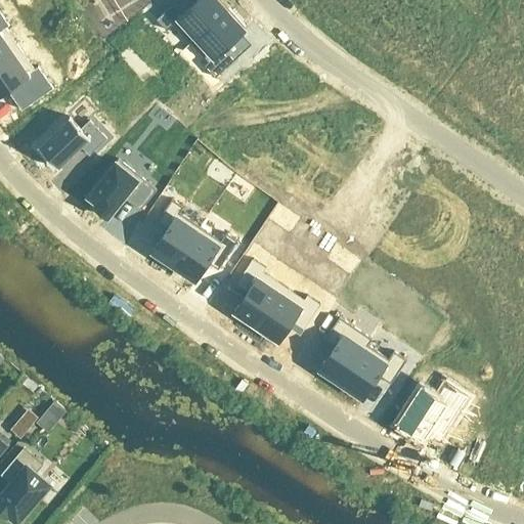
[(182,0),(177,0),(157,19),(167,31),(174,24),(191,43),(226,11),(216,0),(198,0),(194,3),(192,5),(188,5),(182,0)]
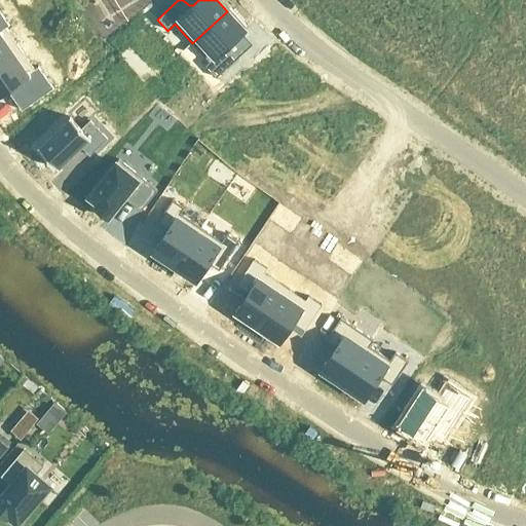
[(0,11),(0,63),(21,48),(6,28),(9,26),(0,11)]
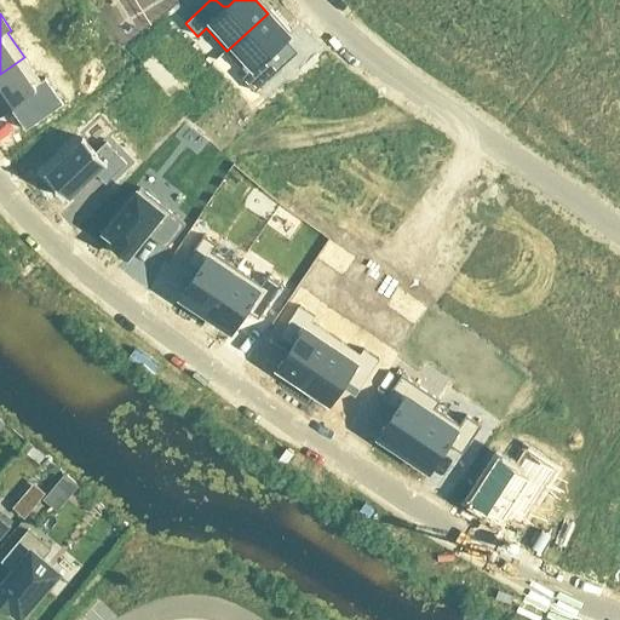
[(268,13),(227,51),(247,74),(242,78),(254,92),(280,69),(270,58),(270,53),(285,40),(290,36),(268,13)]
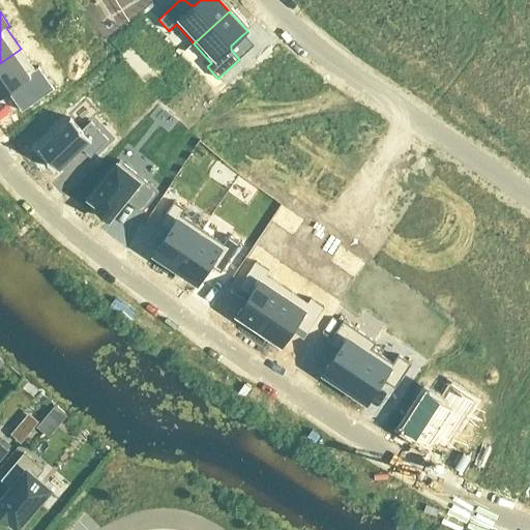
[(21,49),(0,63),(0,96),(7,91),(22,112),(54,89),(38,67),(35,70),(21,49)]
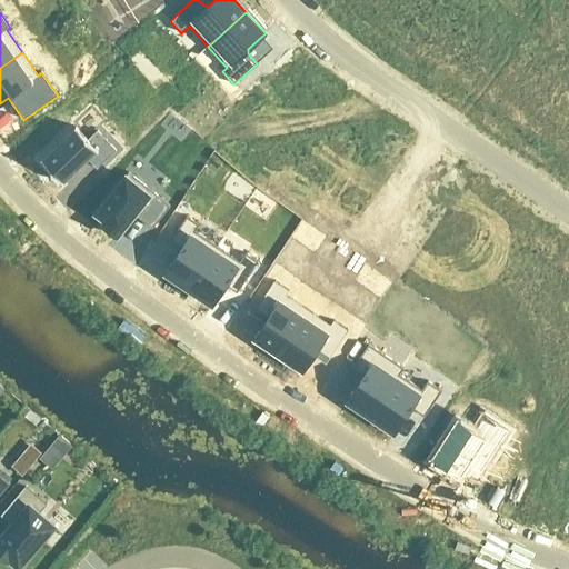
[(42,159),(41,160),(65,183),(66,182),(65,181),(88,159),(97,169),(117,150),(98,130),(88,139),(76,127),(75,128),(76,129),(43,160),(42,159)]
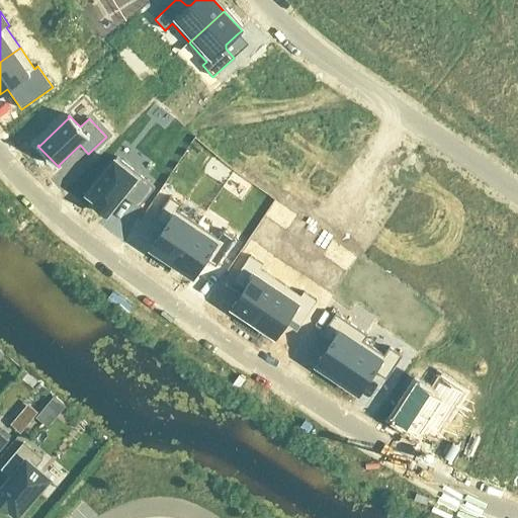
[(224,143),(219,150),(229,157),(233,150),(224,143)]
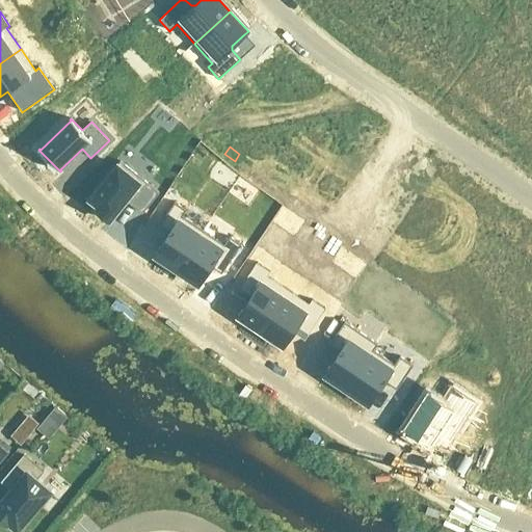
[(239,154),(235,161),(245,168),(249,161),(239,154)]
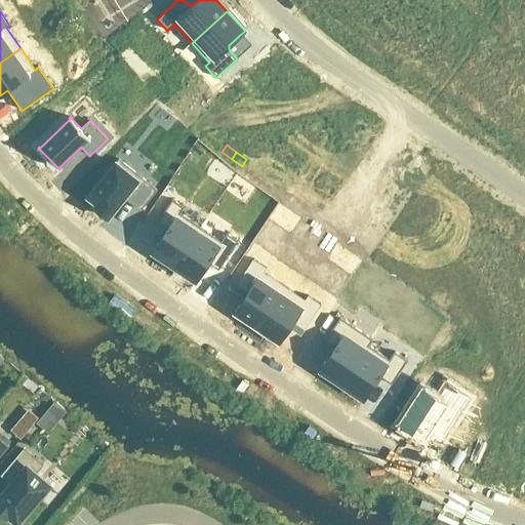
[(119,159),(88,197),(98,205),(95,208),(108,218),(124,198),(140,210),(157,190),(119,159)]
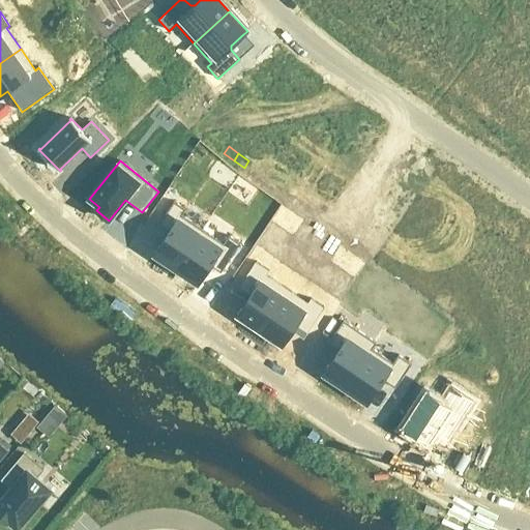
[(260,168),(255,175),(265,181),(269,175),(260,168)]
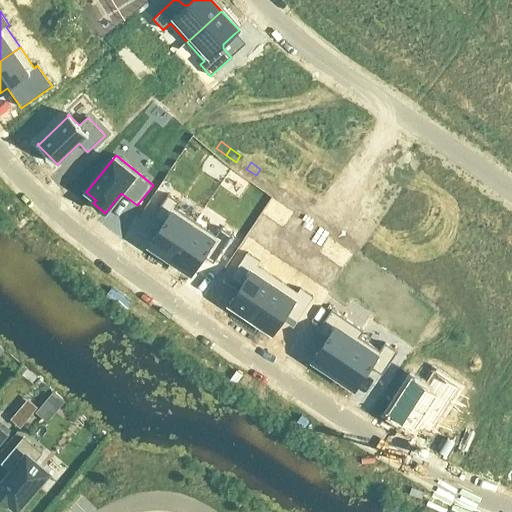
[(260,169),(256,175),(266,182),(270,176),(260,169)]
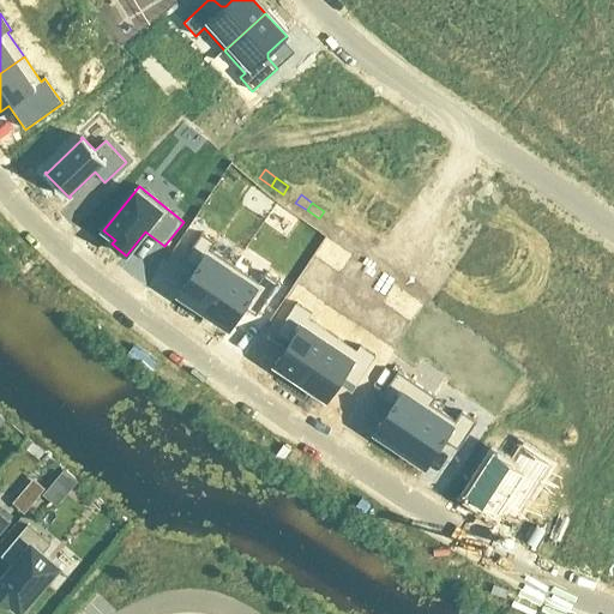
[(337,220),(331,227),(343,235),(348,228),(337,220)]
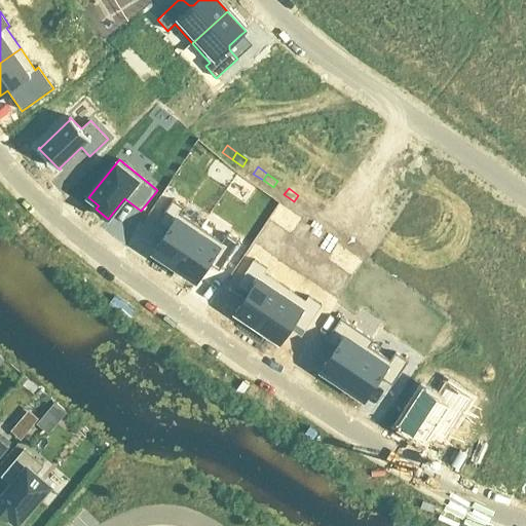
[(298,195),(294,201),(304,209),(308,202),(298,195)]
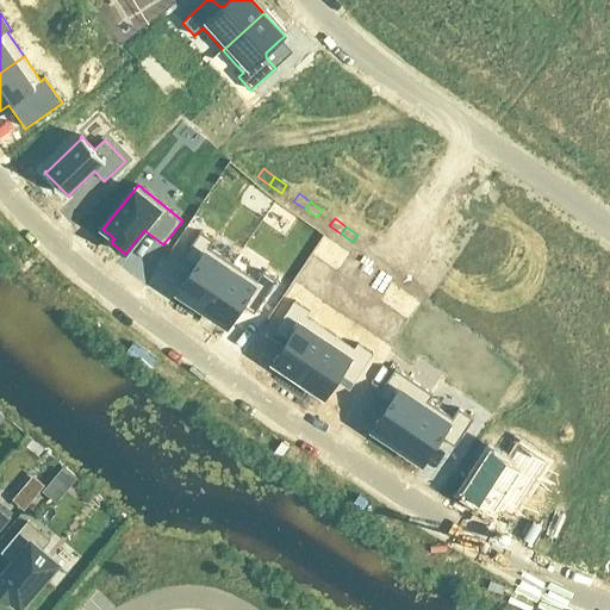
[(194,266),(176,293),(203,310),(232,263),(209,248),(213,241),(200,232),(182,257),(194,266)]
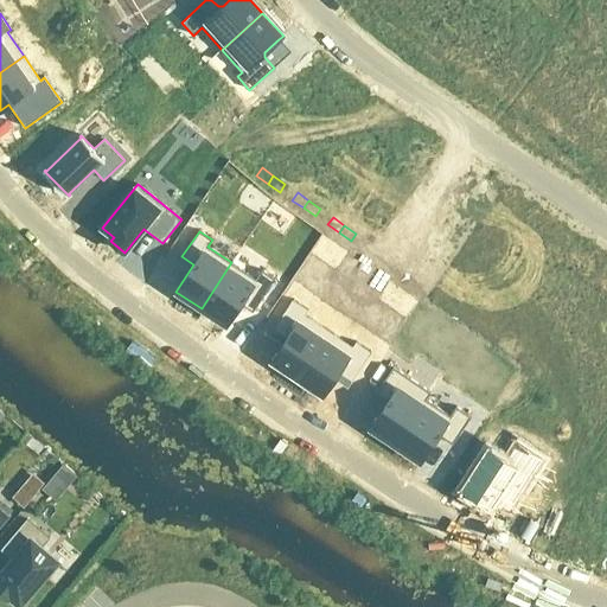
[(231,262),(202,308),(228,325),(241,305),(253,313),(275,279),(262,269),(255,279),(231,262)]
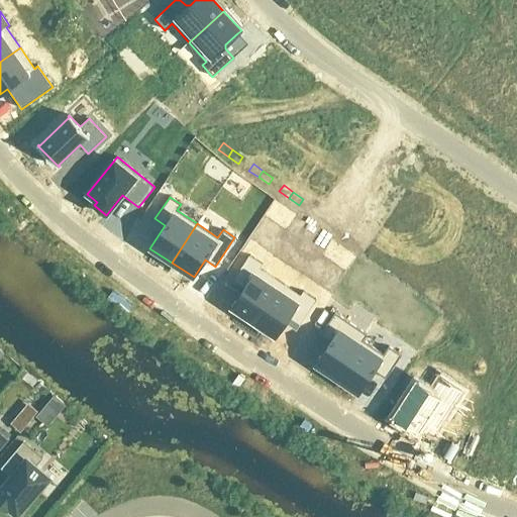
[(240,293),(231,308),(253,322),(281,282),(260,269),(263,264),(249,255),(232,282),(243,289),(240,293)]
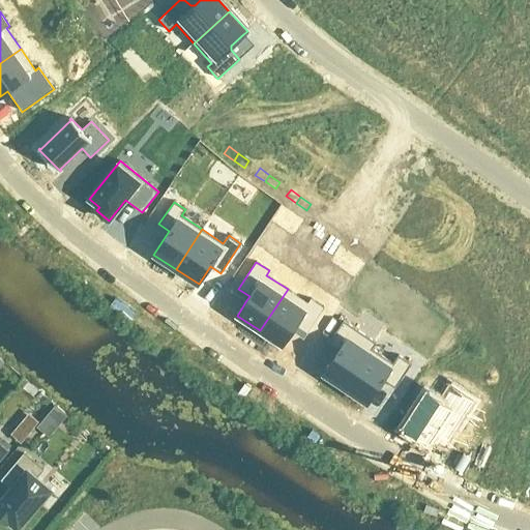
[(393,265),(389,271),(400,278),(404,272),(393,265)]
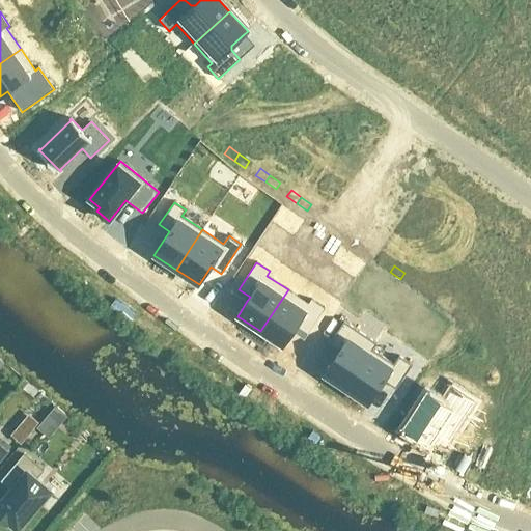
[(404,273),(400,279),(410,286),(415,279),(404,273)]
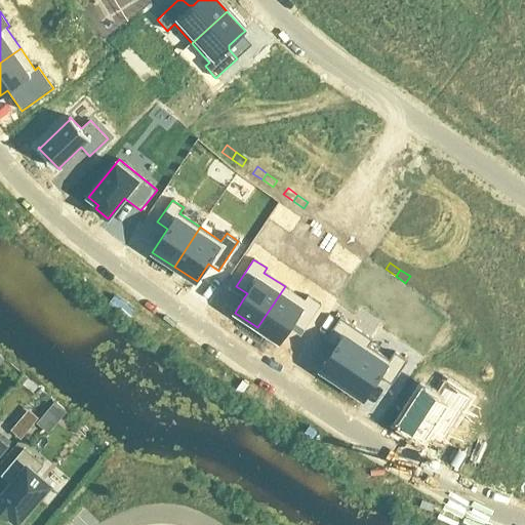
[(420,284),(416,290),(427,297),(431,290),(420,284)]
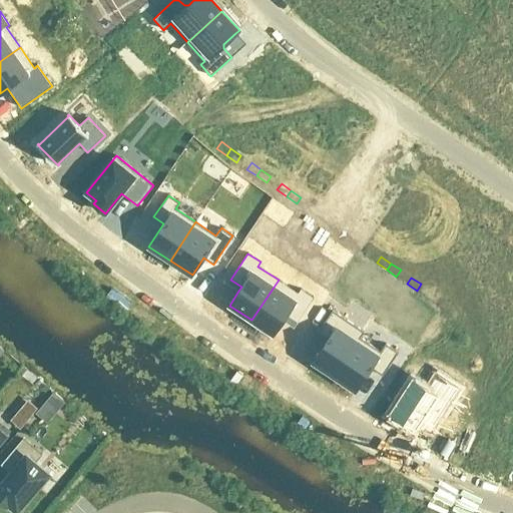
[(279,280),(251,320),(274,335),(283,321),(286,316),(297,324),(315,298),(301,289),(299,293),(279,280)]
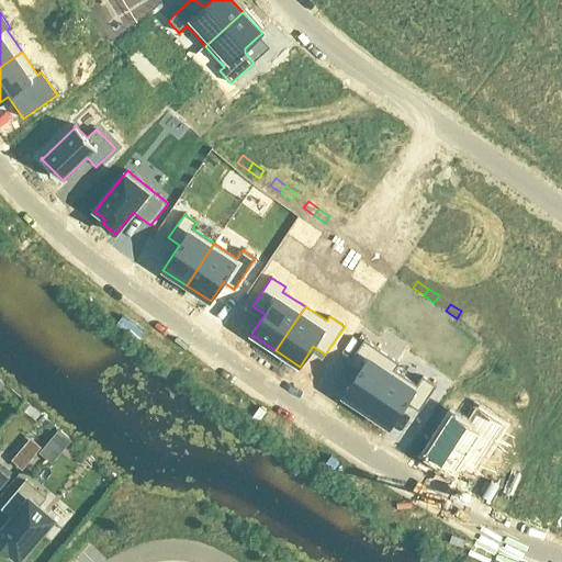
[(461,311),(457,318),(468,326),(472,318),(461,311)]
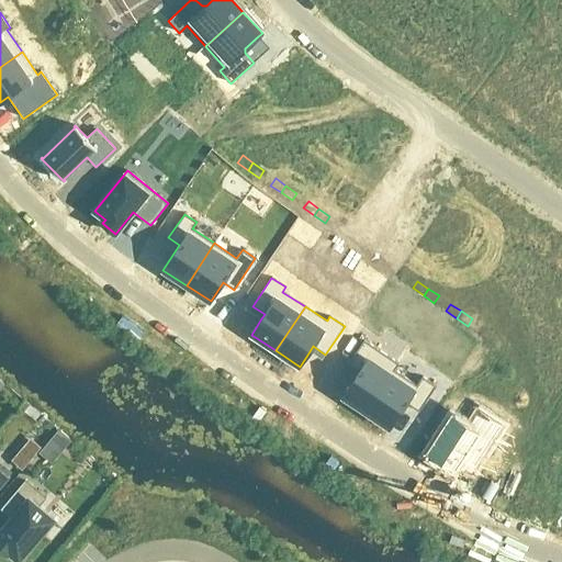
[(483,326),(479,334),(490,341),(494,334),(483,326)]
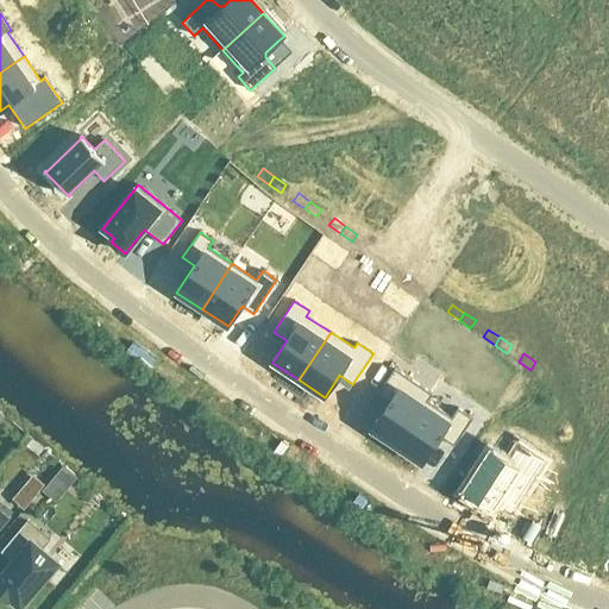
[(535,362),(531,370),(542,378),(547,370),(535,362)]
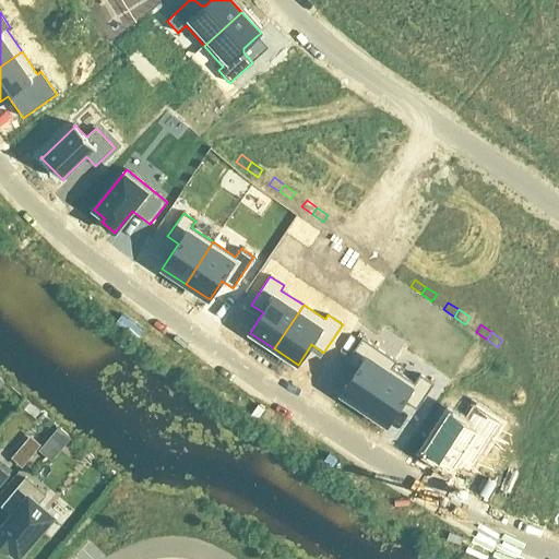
[(357,369),(341,394),(365,409),(392,368),(396,361),(363,339),(346,363),(357,369)]
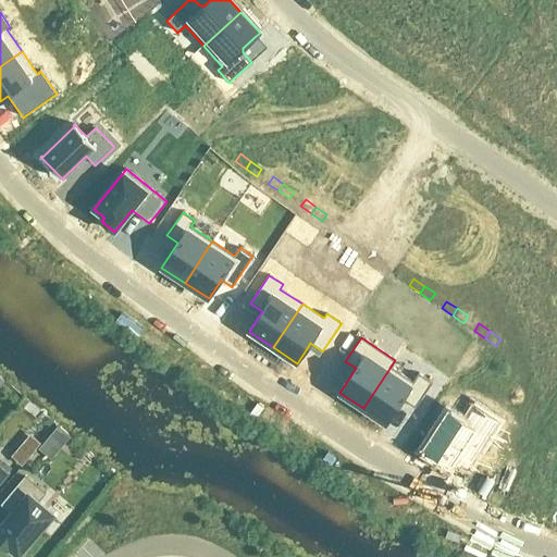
[(391,367),(363,408),(386,424),(403,399),(416,408),(433,383),(419,373),(413,381),(391,367)]
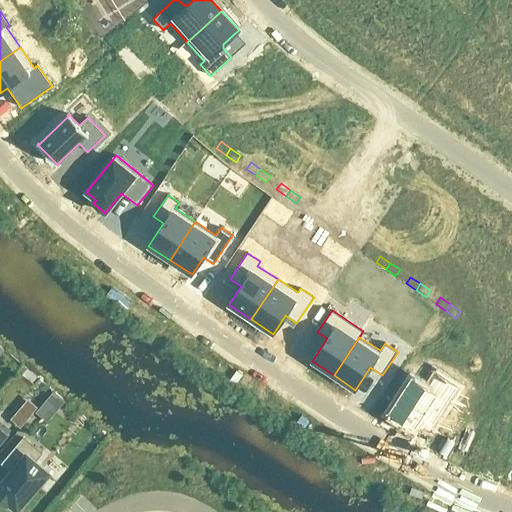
[(413,378),(390,413),(400,419),(398,422),(411,430),(413,427),(416,429),(422,419),(434,426),(443,411),(458,388),(438,375),(429,389),(413,378)]
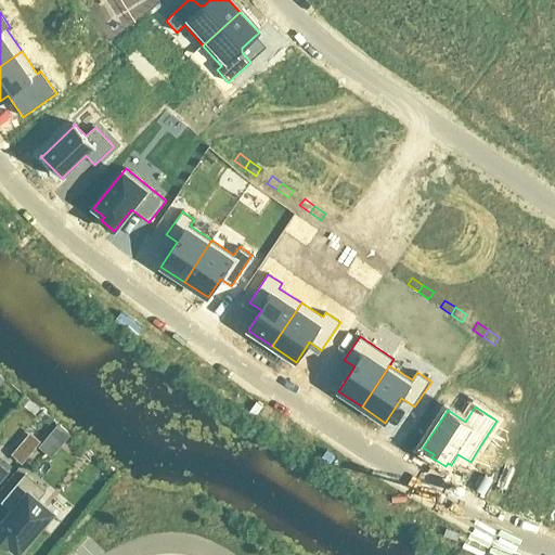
[(0,485),(11,473),(0,463),(0,485)]
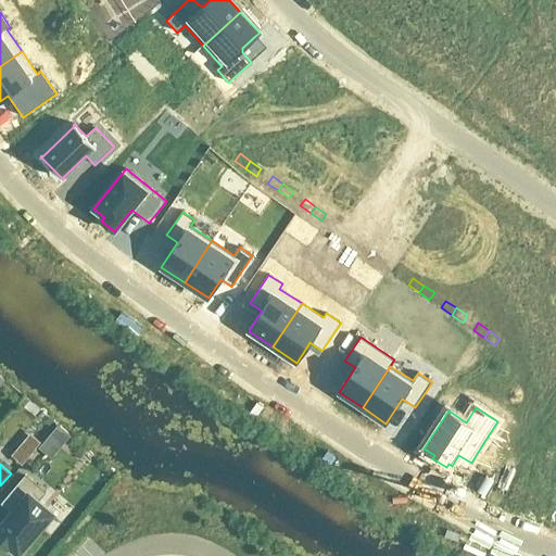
[(10,516),(0,527),(0,542),(8,548),(10,546),(19,554),(52,515),(38,503),(46,494),(24,476),(1,504),(10,510),(10,516)]
